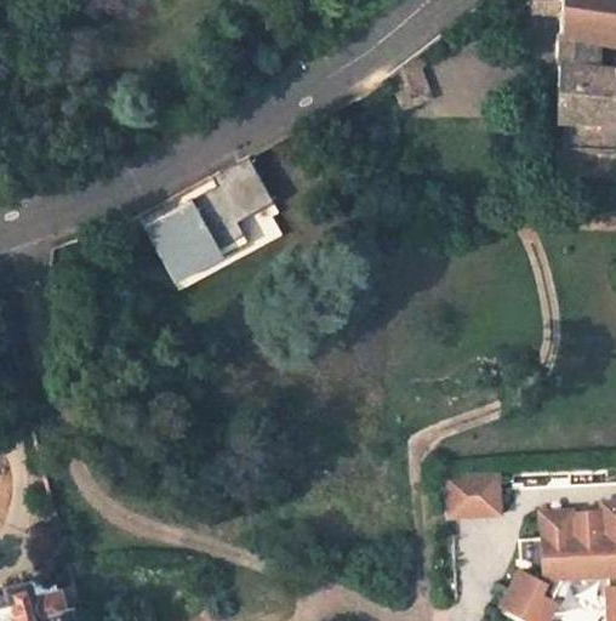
[(528,0),(540,12),(565,11),(564,0),(528,0)]
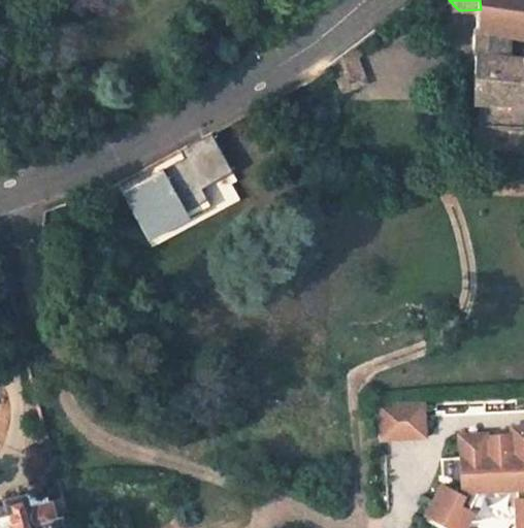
[(523,0),(480,0),(481,9),(480,27),(512,34),(523,36),(523,0)]
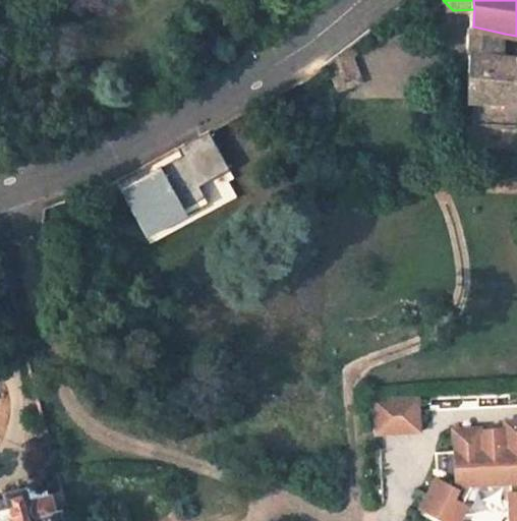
[(516,55),(503,55),(505,34),(473,26),(469,97),(476,98),(475,122),(516,122),(516,55)]
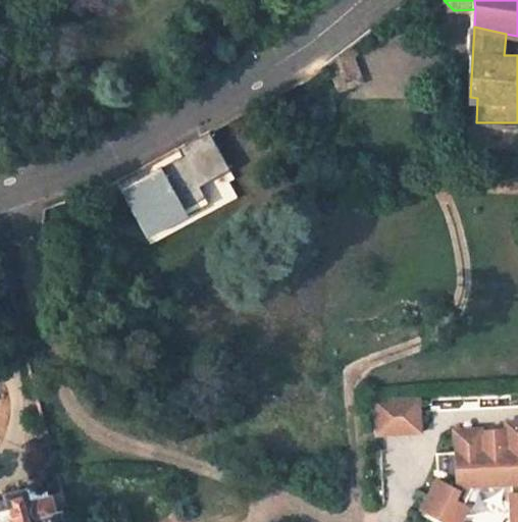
[(358,79),(346,48),(329,61),(339,86),(358,79)]
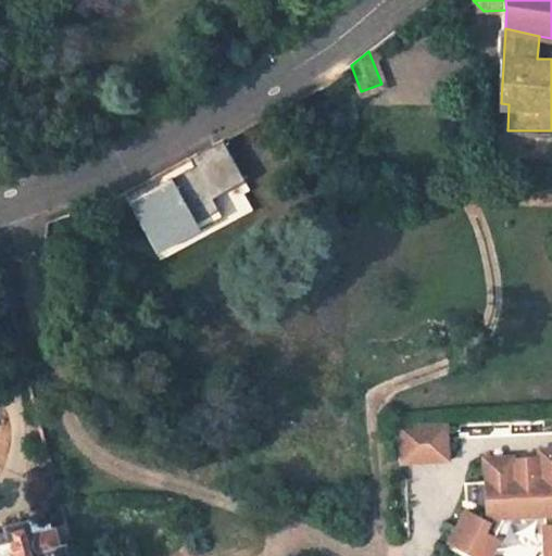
[(192,166),(127,201),(151,245),(218,212),(212,200),(245,182),(222,140),(189,159),(192,166)]
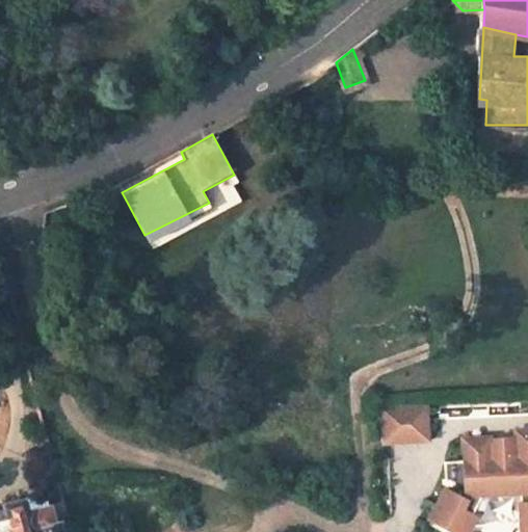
[(209,203),(144,235),(152,249),(240,203),(232,188),(238,184),(234,175),(203,191),(209,203)]
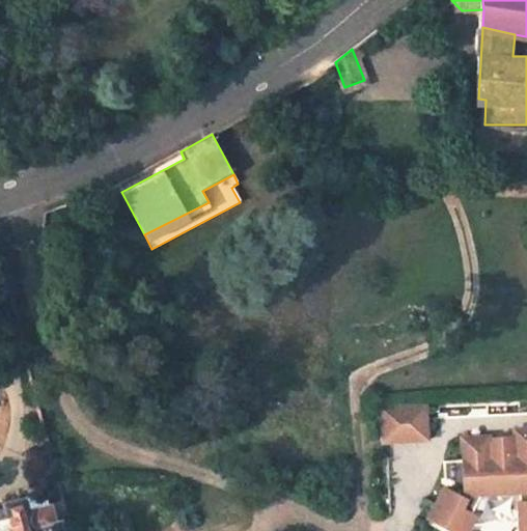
[(432,440),(430,402),(383,404),(384,442),(432,440)]
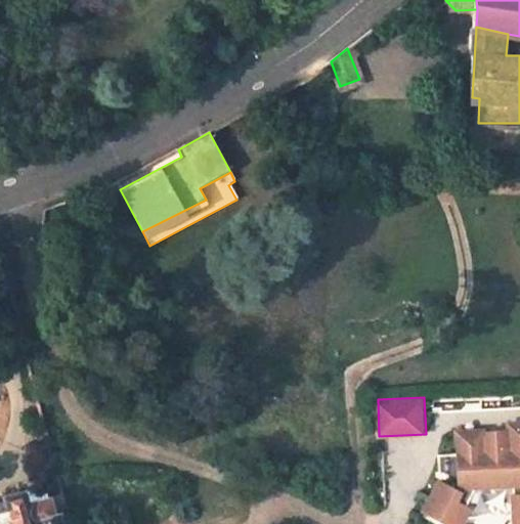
[(519,423),(513,424),(514,435),(488,436),(488,431),(462,432),(462,454),(465,454),(466,487),(464,491),(443,480),(427,511),(451,523),(464,523),(473,508),(470,506),(480,486),(516,484),(517,523),(519,523),(519,423)]
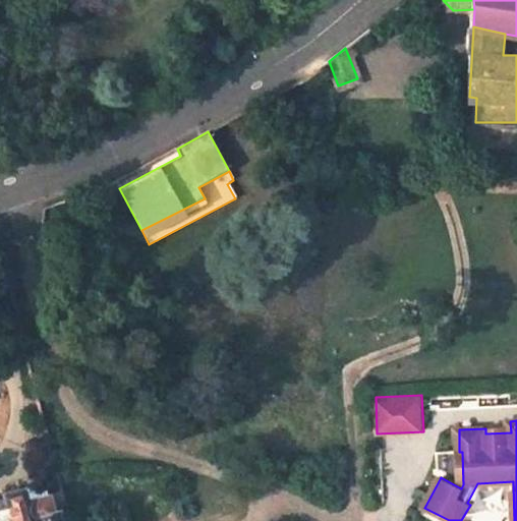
[(56,507),(52,489),(29,496),(26,483),(6,488),(9,502),(0,504),(0,520),(66,520),(62,506),(56,507)]
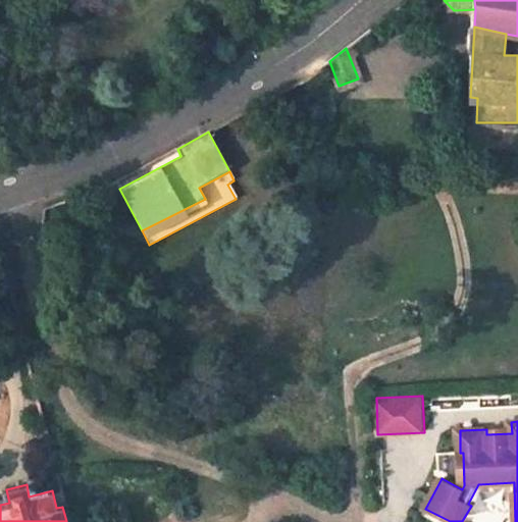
[(72,504),(68,486),(52,490),(56,508),(62,507),(72,504)]
